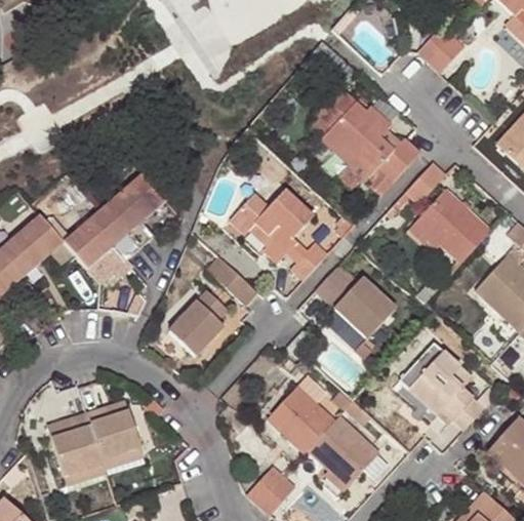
[(494,0),(512,15),(515,18),(521,11),(523,13),(523,0),(494,0)]
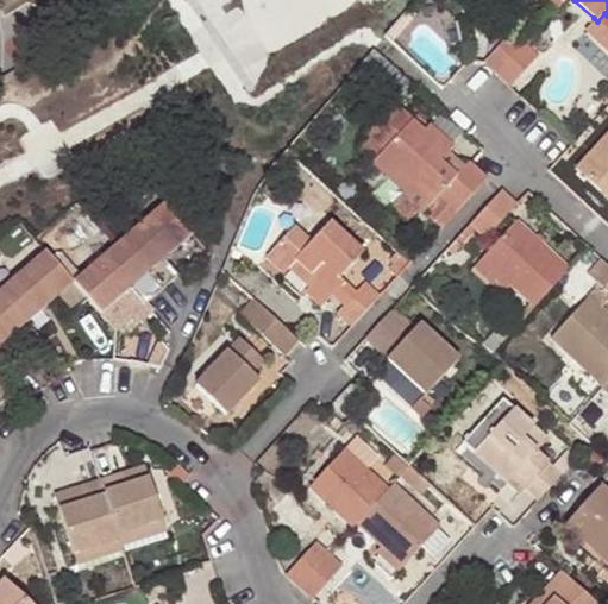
[(607,16),(605,13),(597,21),(594,18),(584,29),(607,50),(607,16)]
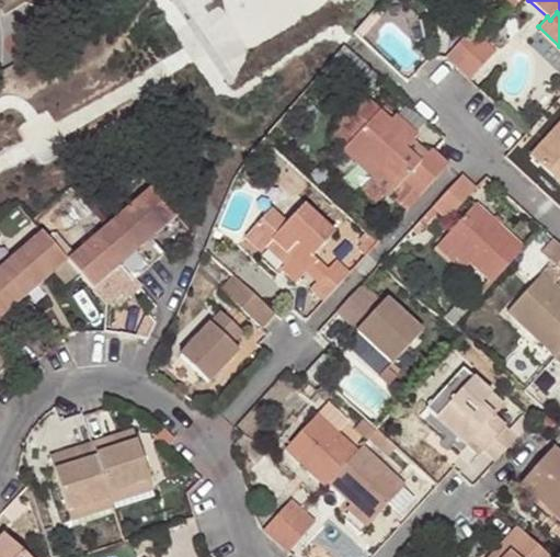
[(458,67),(483,40),(471,29),(445,55),(458,67)]
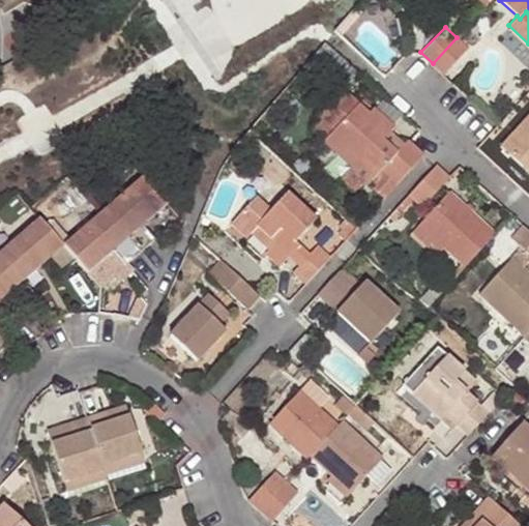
[(467,48),(457,37),(433,63),(444,72),(467,48)]
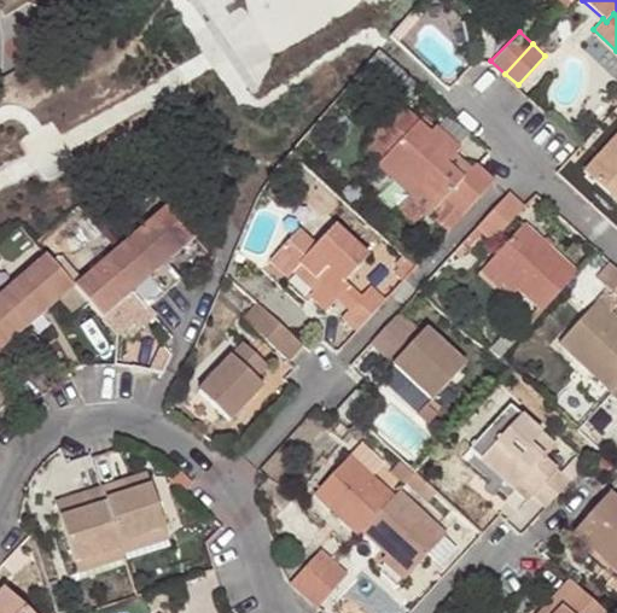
[(440,206),(447,199),(463,215),(496,177),(482,164),(469,179),(448,161),(463,146),(437,124),(432,129),(402,101),(372,133),(390,152),(378,165),(400,186),(407,177),(440,206)]
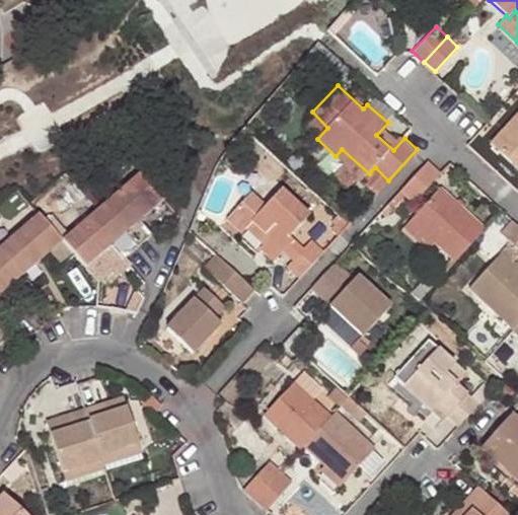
[(517,113),(491,143),(517,168),(517,113)]
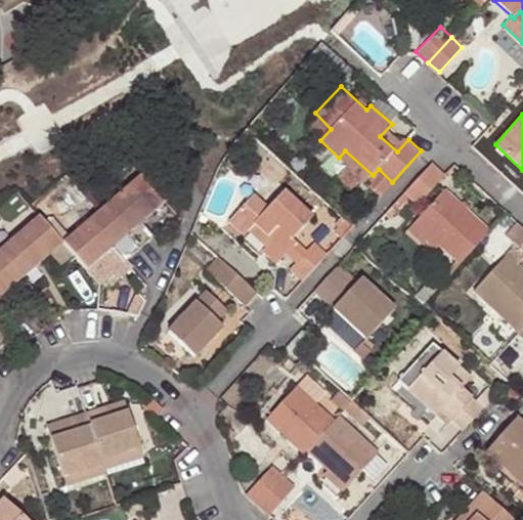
[(366,182),(373,175),(345,150),(339,158),(366,182)]
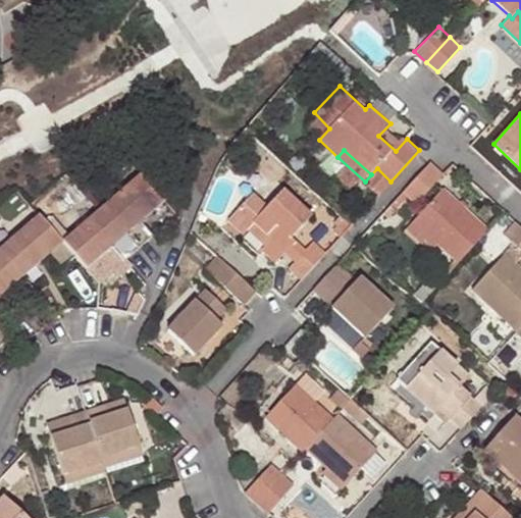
[(431,161),(404,191),(417,203),(445,173),(431,161)]
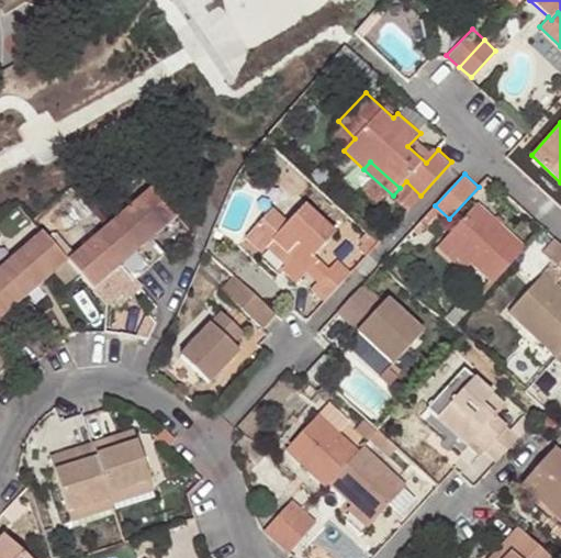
[(154,181),(66,256),(53,241),(42,226),(0,263),(0,368),(8,363),(0,353),(0,342),(11,333),(0,319),(0,315),(52,271),(65,287),(81,272),(93,288),(122,264),(134,279),(165,253),(154,237),(181,213),(154,181)]
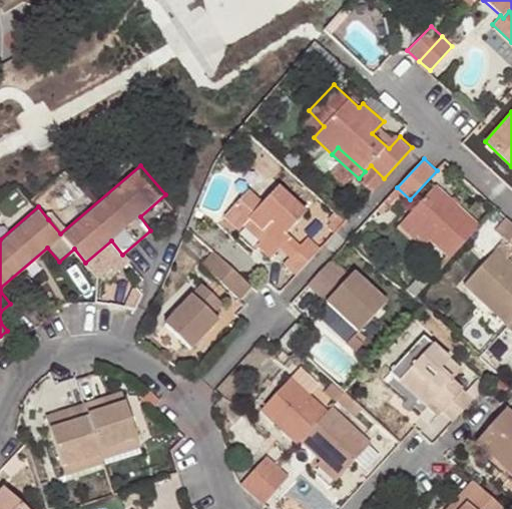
[(405,213),(428,234),(450,255),(479,222),(434,182),(405,213)]
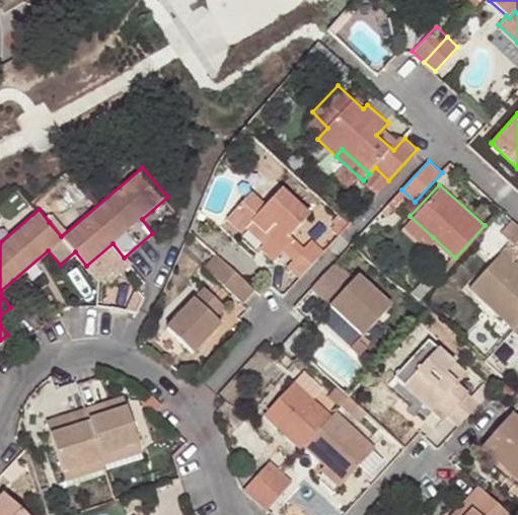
[(243,234),(247,230),(252,224),(267,236),(270,233),(274,236),(265,245),(261,249),(273,261),(283,250),(294,238),(291,235),(310,214),(283,190),(268,206),(252,195),(227,220),(243,234)]
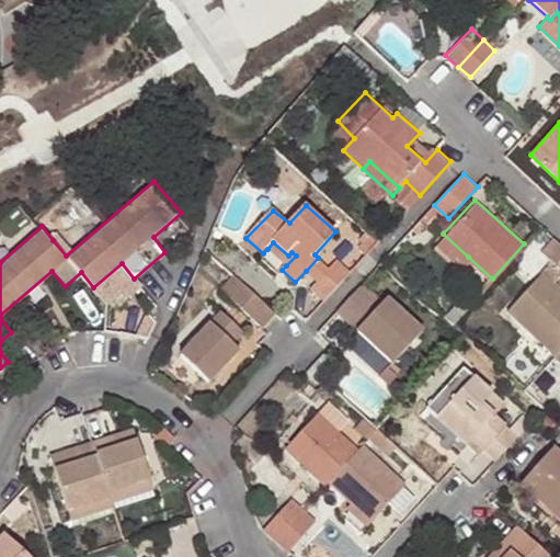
[(356,246),(366,254),(378,241),(365,229),(357,238),(361,241),(356,246)]
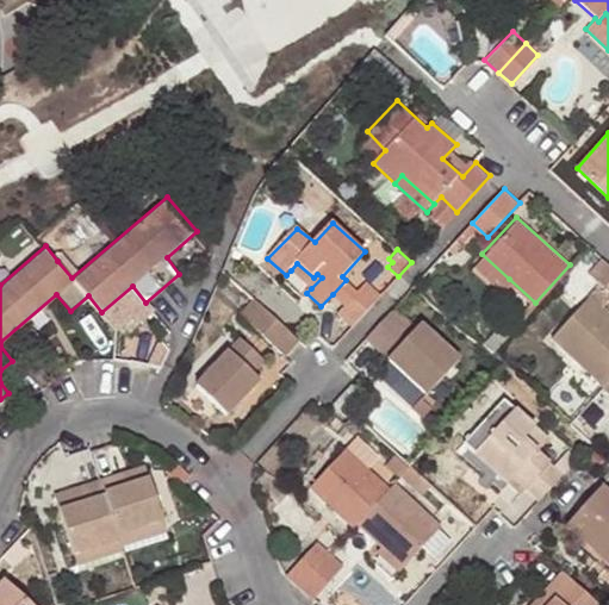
[(501,288),(509,279),(482,254),(472,263),(501,288)]
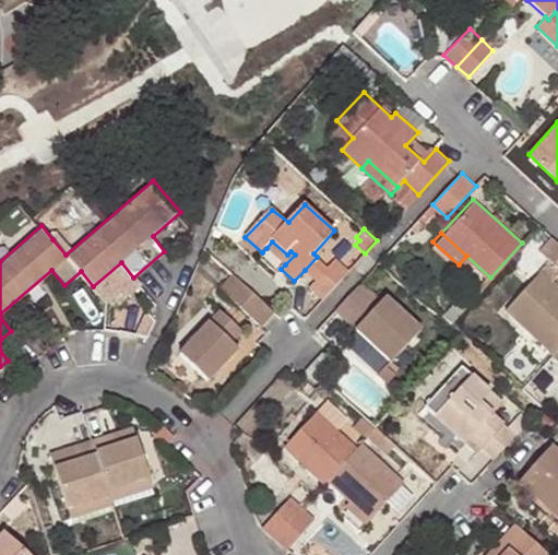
[(557,238),(554,235),(539,249),(550,259),(507,306),(554,351),(557,345),(557,285),(551,280),(557,272),(557,238)]
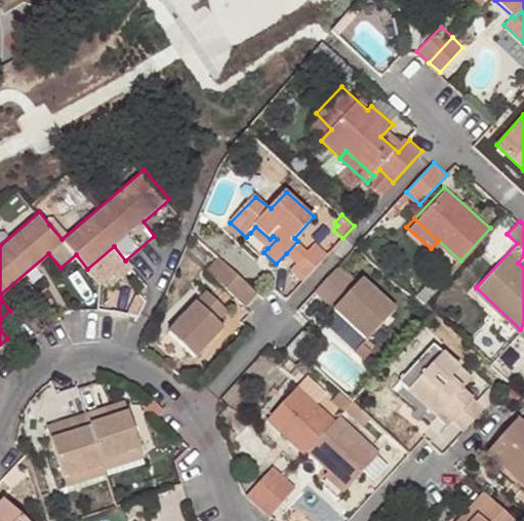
[(250,233),(268,248),(277,239),(273,236),(270,239),(255,227),(250,233)]
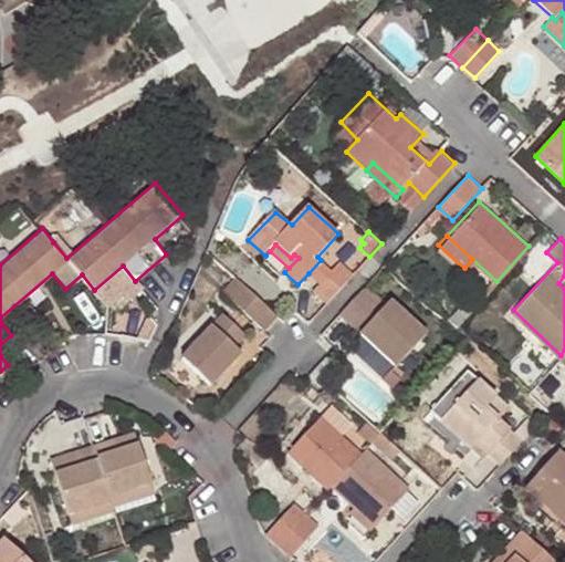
[(332,271),(321,260),(309,273),(318,284),(332,271)]
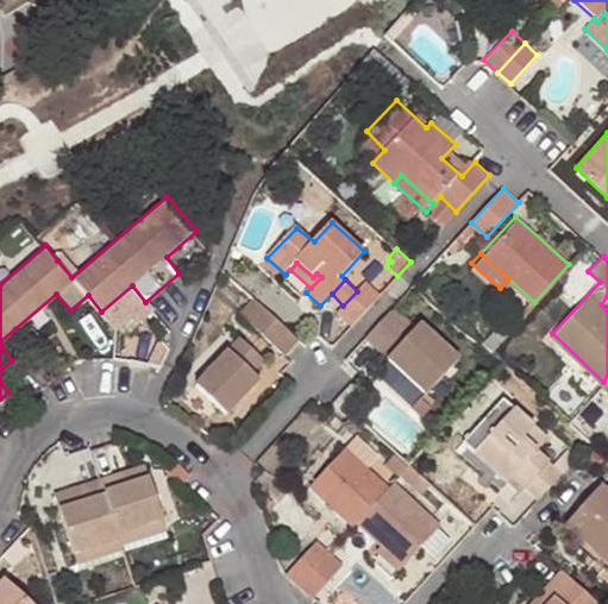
[(357,291),(343,306),(338,313),(351,326),(381,294),(367,282),(357,291)]
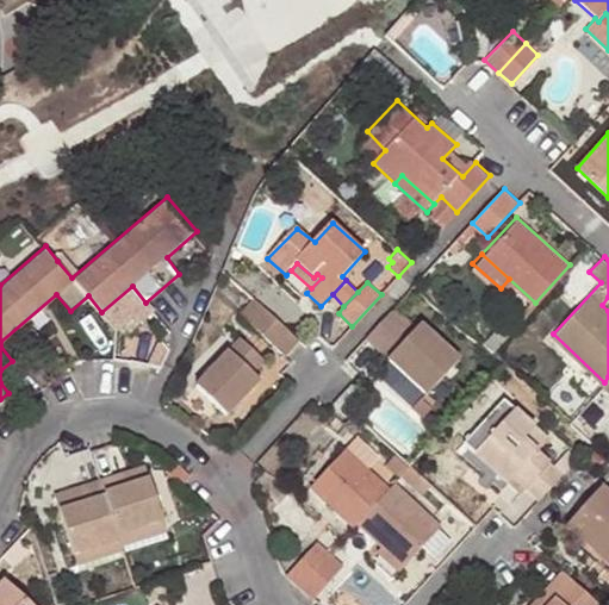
[(299,341),(255,301),(243,316),(286,355),(299,341)]
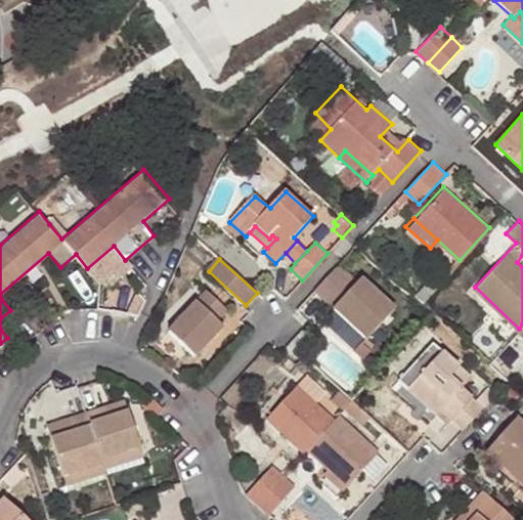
[(339,264),(314,291),(369,340),(397,309),(363,279),(360,283),(339,264)]
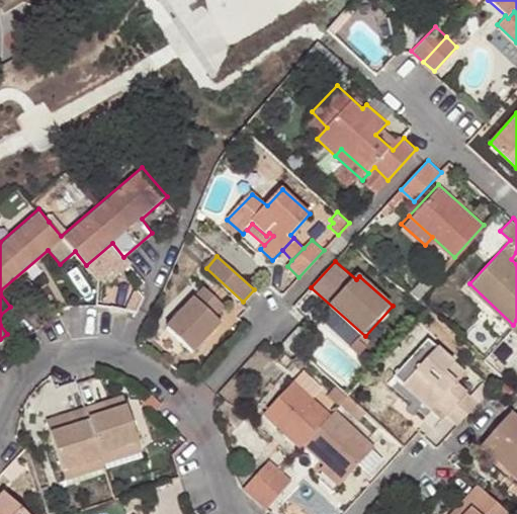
[(205,288),(168,329),(194,354),(223,323),(217,316),(225,306),(205,288)]
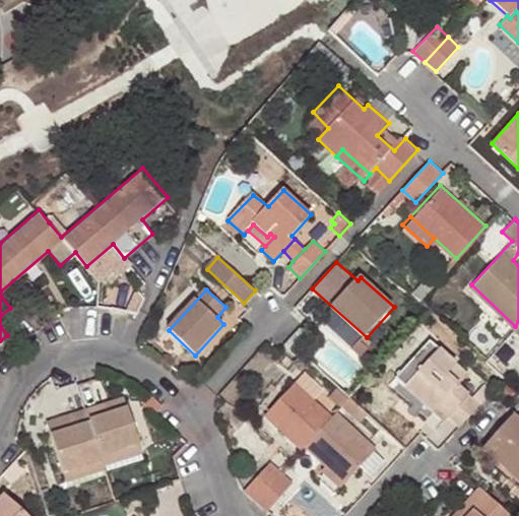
[(368,349),(361,342),(353,349),(362,357),(368,349)]
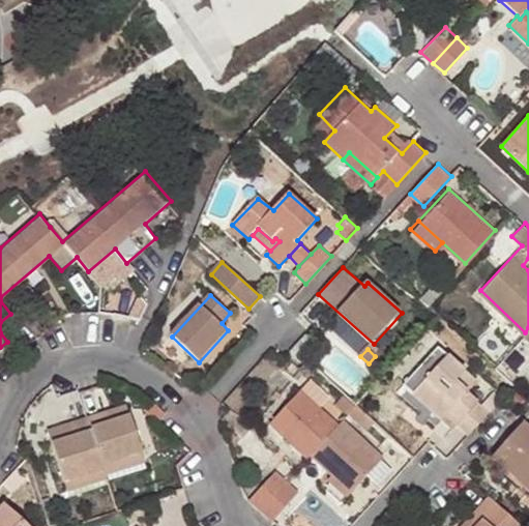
[(460,417),(453,424),(465,436),(489,411),(467,390),(475,380),(446,354),(412,390),(440,417),(443,414),(449,408),(460,417)]
